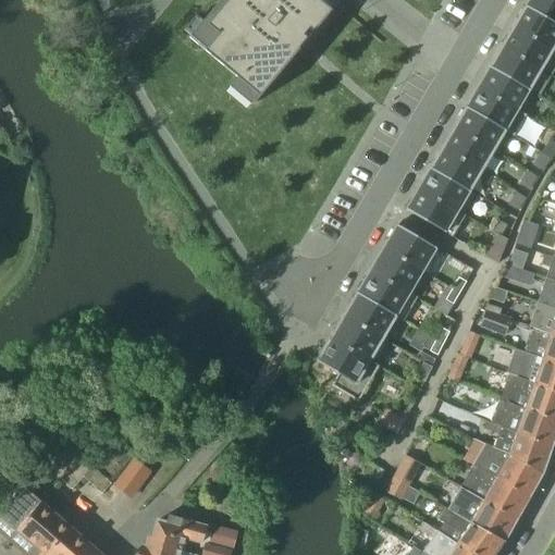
[(221,0),(206,20),(194,34),(192,36),(197,40),(202,45),(239,75),(261,94),(262,95),(301,48),(303,47),(309,39),(307,38),(309,36),(311,37),(319,27),(336,7),(341,1),(340,0),(221,0)]
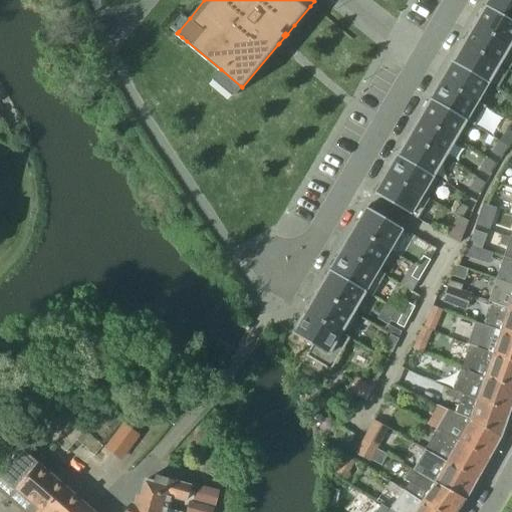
[(489,0),(488,4),(492,6),(511,18),(511,0),(489,0)]
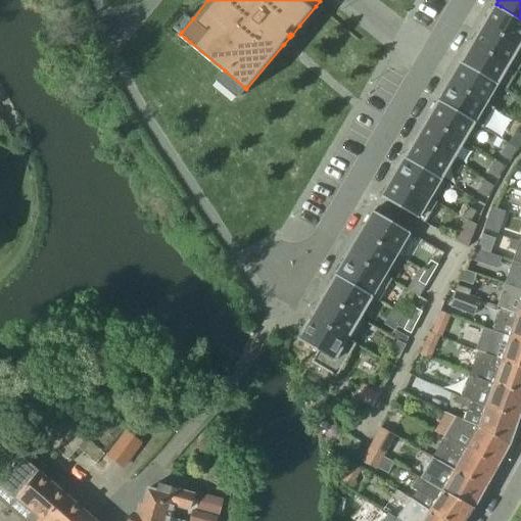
[(520,18),(501,6),(496,4),(485,22),(489,26),(520,44),(520,18)]
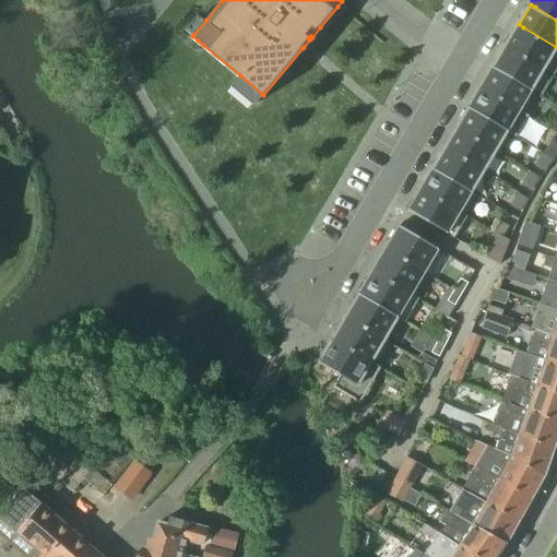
[(556,47),(523,27),(519,24),(507,45),(511,48),(545,68),(556,51),(556,47)]
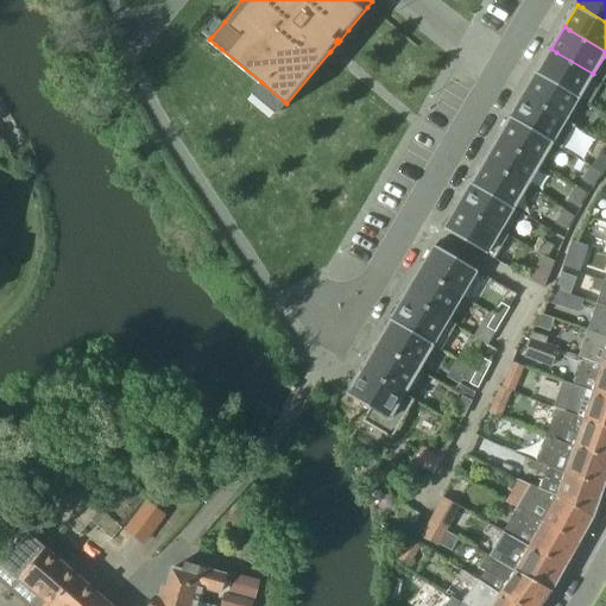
[(593,74),(556,52),(551,49),(538,71),(543,75),(580,96),(593,76),(593,74)]
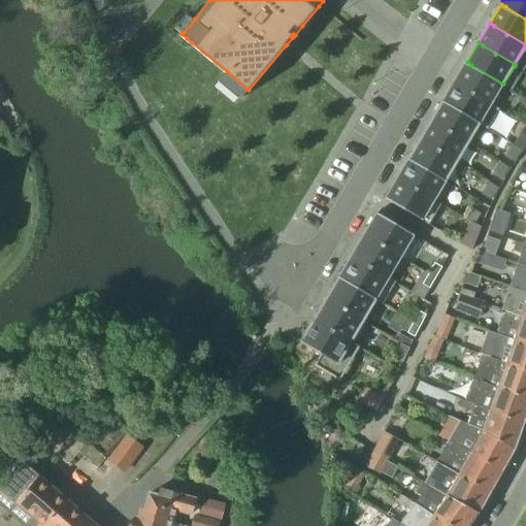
[(503,84),(471,65),(467,62),(455,81),(460,84),(492,103),(493,102),(503,85),(503,84)]
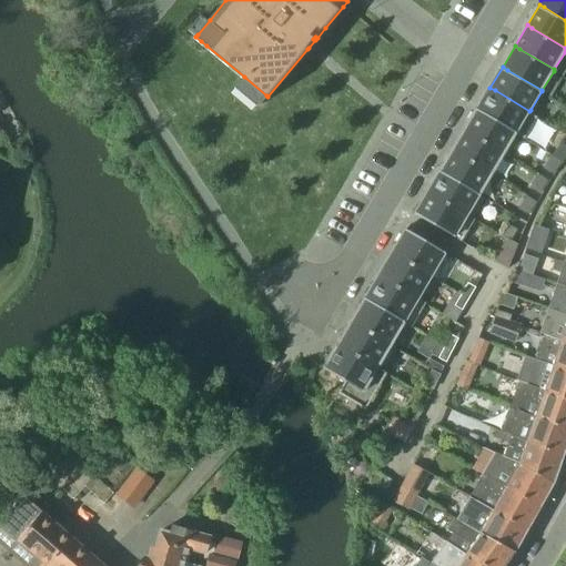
[(529,111),(495,90),(489,88),(477,108),(483,111),(523,134),(527,138),(539,115),(536,113),(531,110),(529,111)]
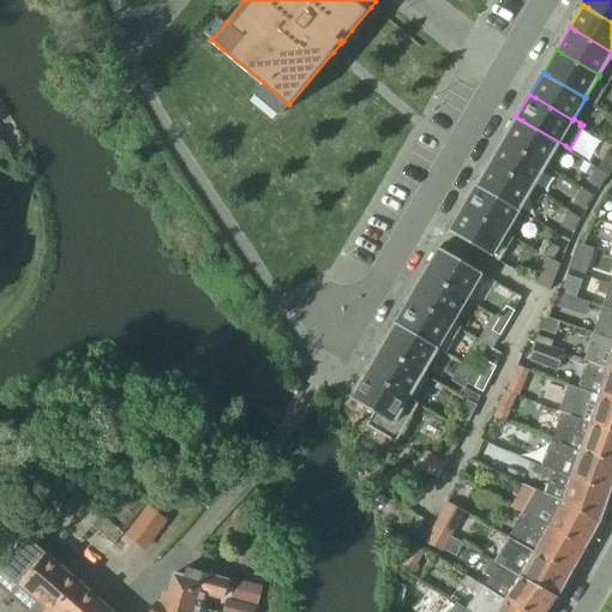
[(565,145),(522,120),(516,117),(503,139),(509,143),(546,165),(559,144),(559,143),(565,147),(570,149),(565,145)]
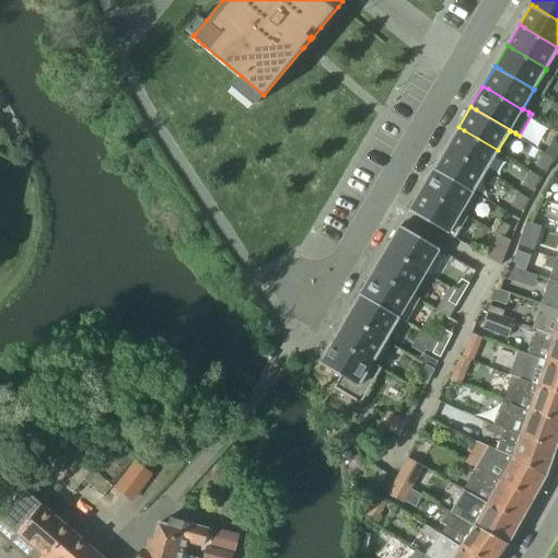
[(498,150),(464,130),(458,127),(446,148),(452,151),(486,171),(498,151),(498,150)]
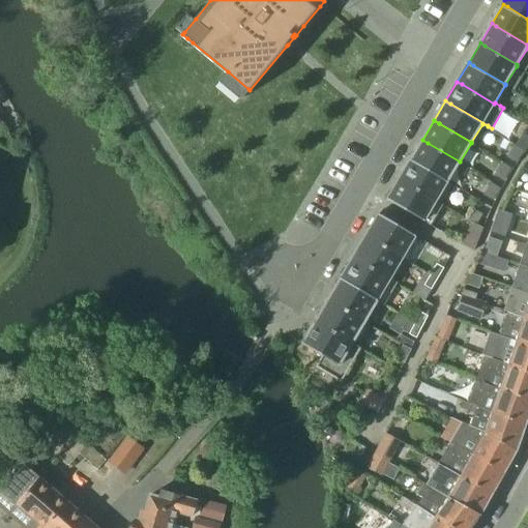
[(460,162),(428,143),(422,140),(411,159),(416,162),(453,183),(453,184),(455,182),(449,179),(460,163),(460,162)]
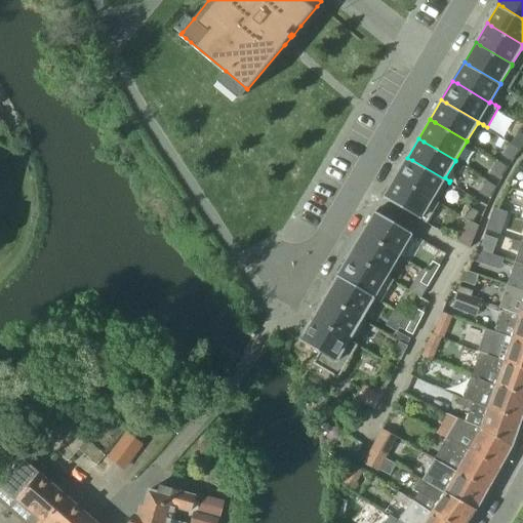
[(518,162),(522,155),(522,150),(518,147),(511,157),(518,162)]
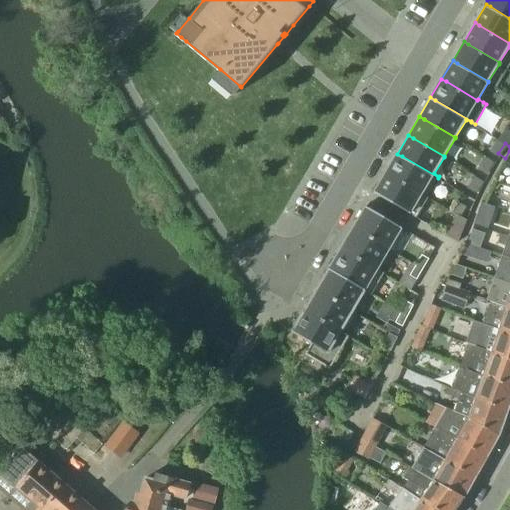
[(438,177),(402,156),(397,154),(386,172),(391,175),(427,196),(429,198),(430,196),(428,195),(438,178),(438,177)]
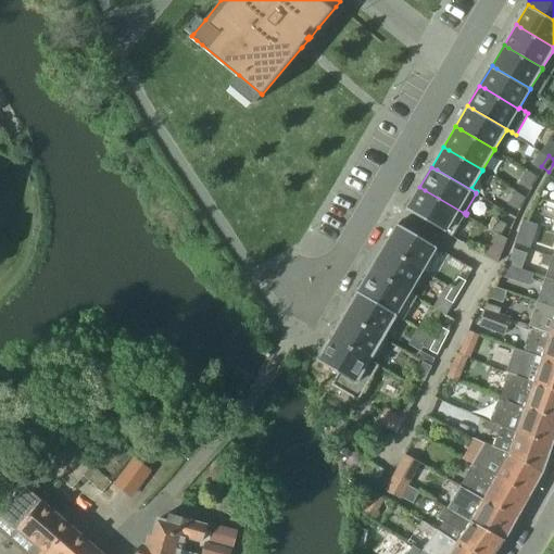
[(529,183),(521,193),(529,199),(538,188),(529,183)]
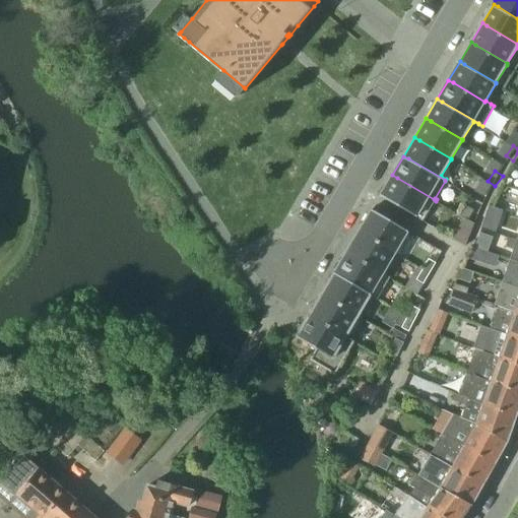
[(434,199),(397,178),(392,175),(382,192),(381,194),(386,197),(423,218),(425,219),(426,218),(436,201),(434,199)]
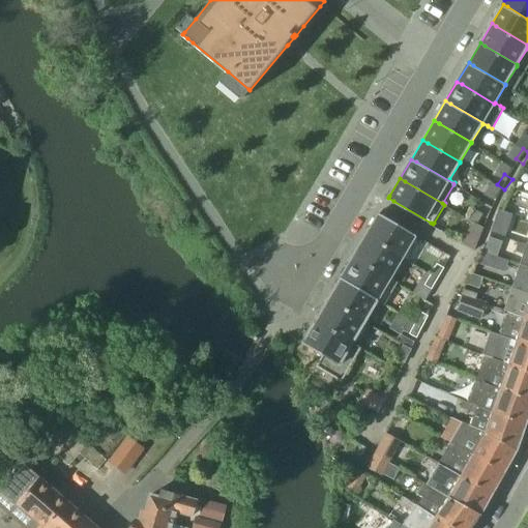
[(504,189),(497,184),(490,195),(497,200),(504,189)]
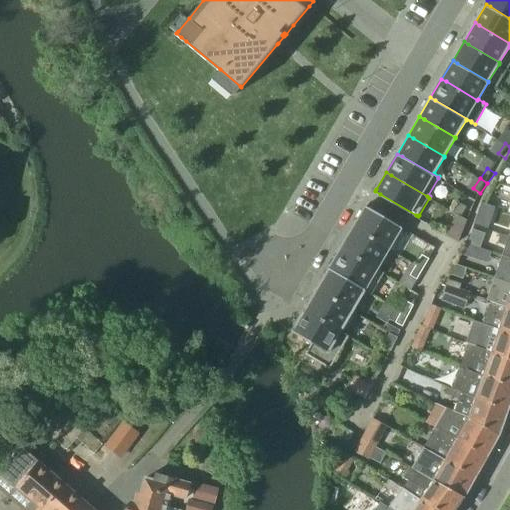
[(481,205),(481,206),(495,211),(496,207),(497,206),(497,205),(483,200),(482,204),(481,205)]
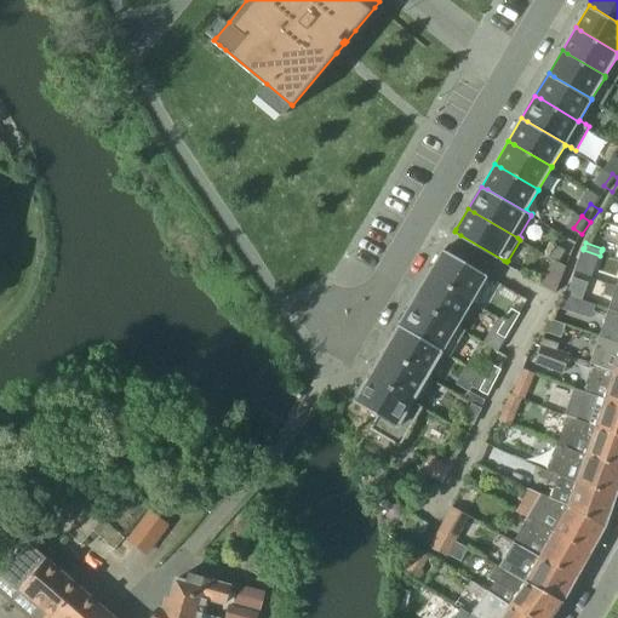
[(487,275),(488,274),(445,249),(430,274),(436,278),(474,299),(487,275)]
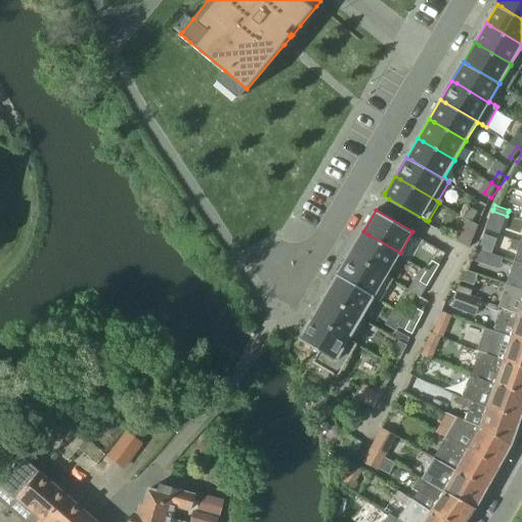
[(476,210),(471,221),(479,225),(484,213),(476,210)]
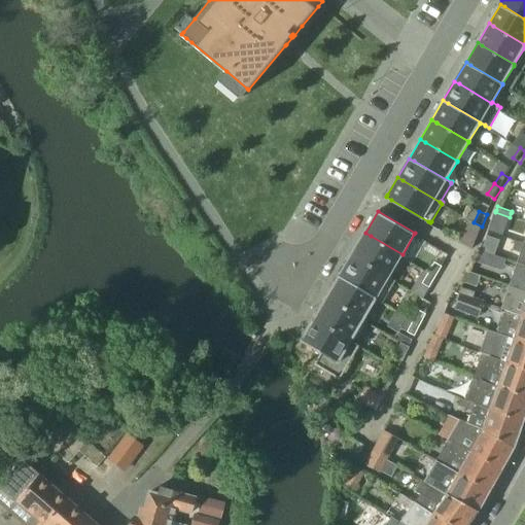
[(478,238),(482,226),(474,222),(468,235),(478,238)]
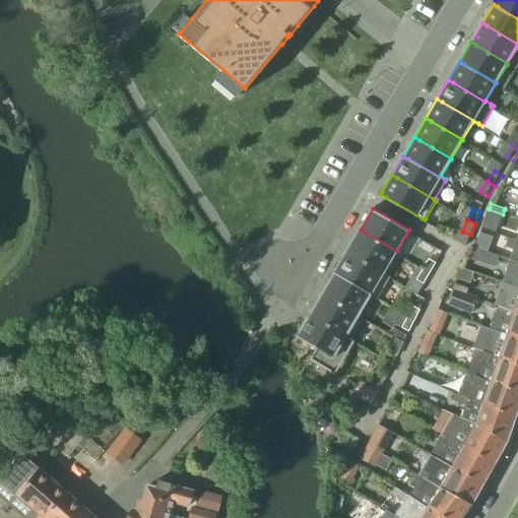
[(397,251),(366,233),(361,230),(348,251),(352,254),(384,272),(385,271),(396,253),(397,251)]
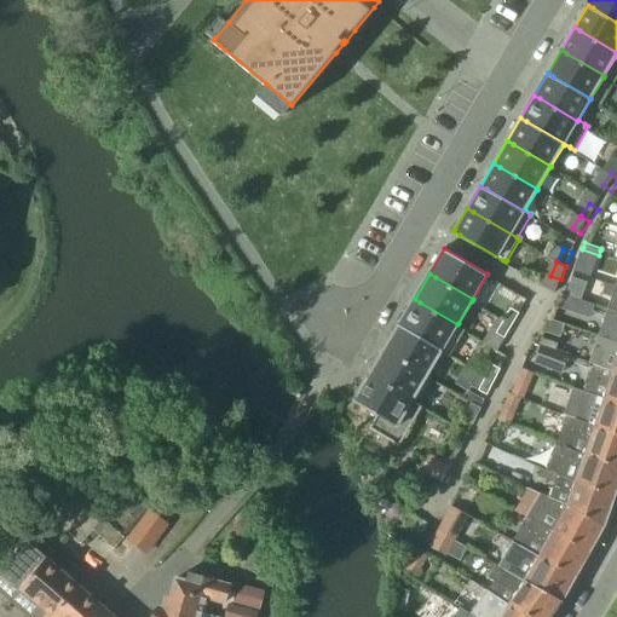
[(607,280),(604,292),(615,295),(615,293),(616,289),(616,282),(607,280)]
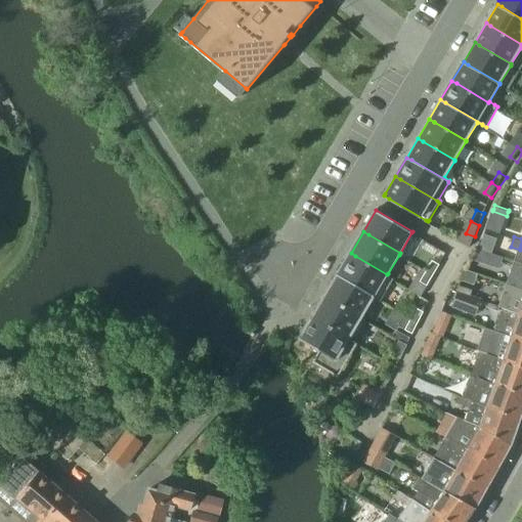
[(387,274),(355,256),(351,253),(338,274),(343,276),(380,299),(382,300),(395,278),(392,276),(388,273),(387,274)]
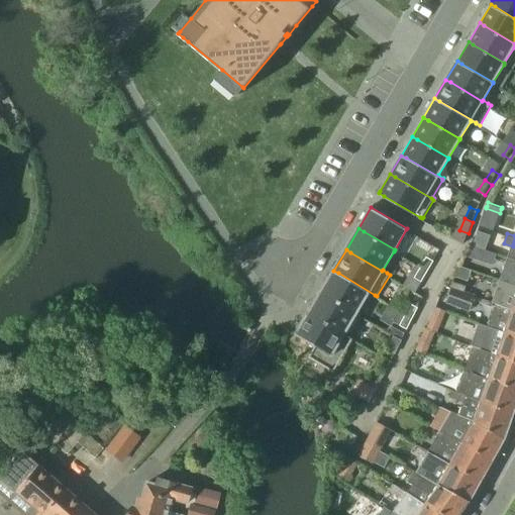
[(514,259),(509,258),(509,255),(496,251),(492,263),(514,270),(514,259)]
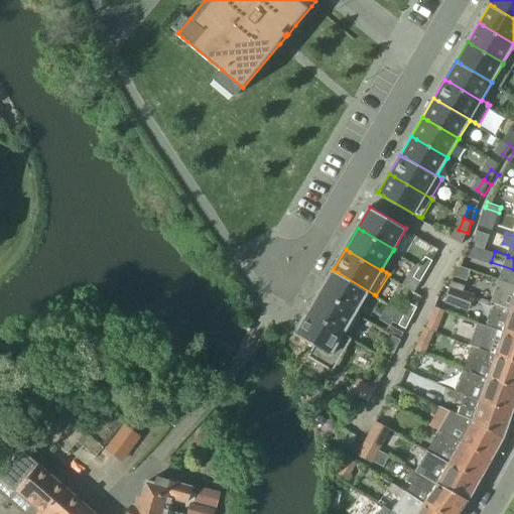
[(428,269),(434,259),(427,255),(421,265),(428,269)]
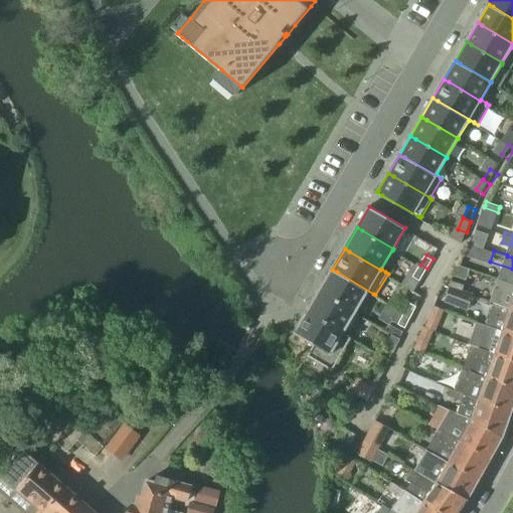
[(421,280),(428,269),(420,265),(413,276),(421,280)]
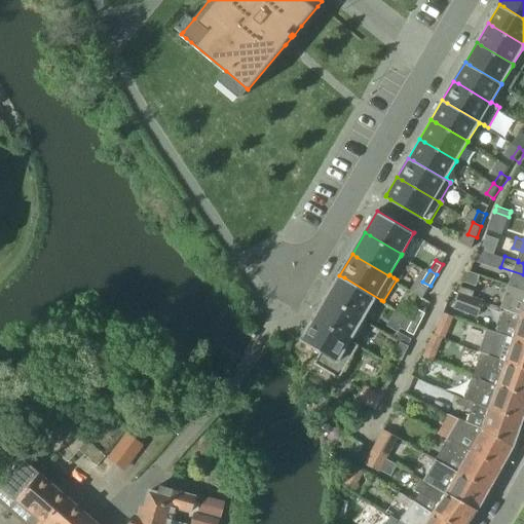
[(381,300),(344,277),(339,275),(327,297),(332,299),(368,321),(369,322),(370,321),(369,320),(364,317),(375,298),(376,298),(380,300),(383,302),(383,301),(381,300)]
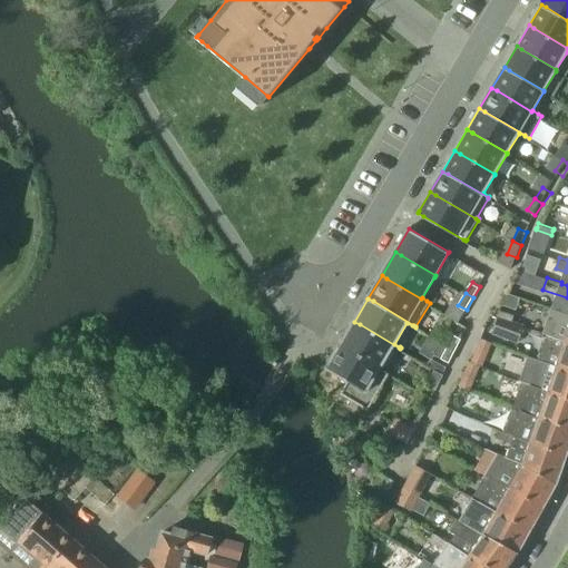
[(567,312),(552,307),(545,332),(548,333),(548,335),(567,342),(567,312)]
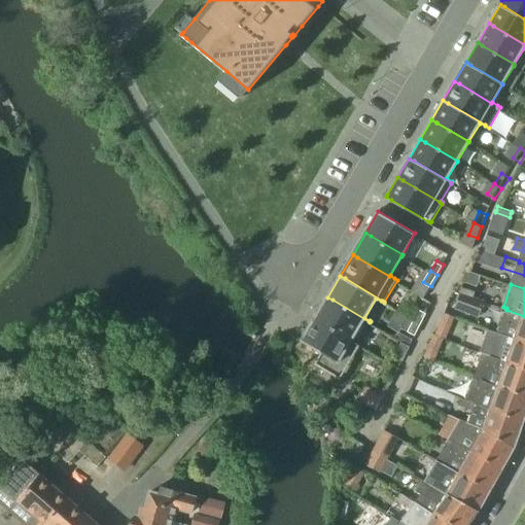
[(485,301),(461,292),(456,306),(480,315),(485,301)]
